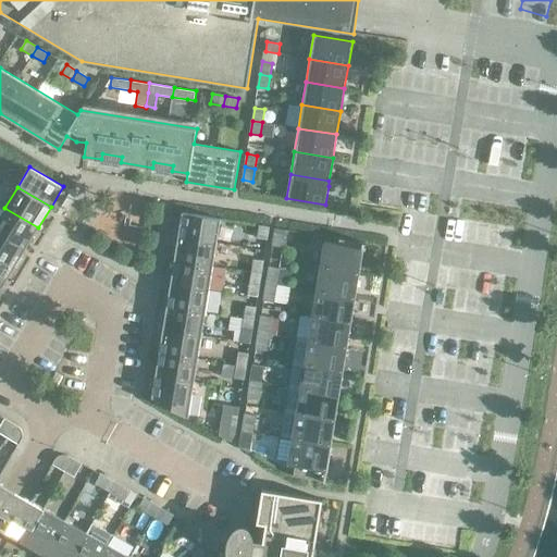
[(0,214),(0,231),(26,247),(38,227),(4,208),(0,214)]
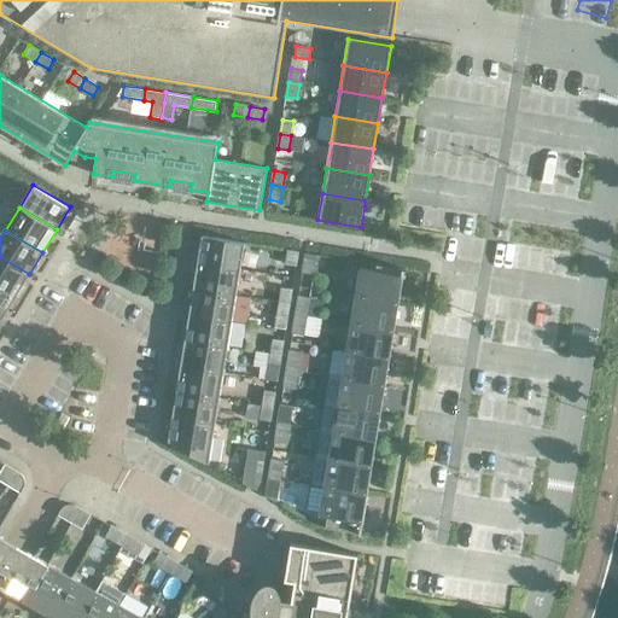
[(198,262),(240,269),(245,243),(202,235),(198,262)]
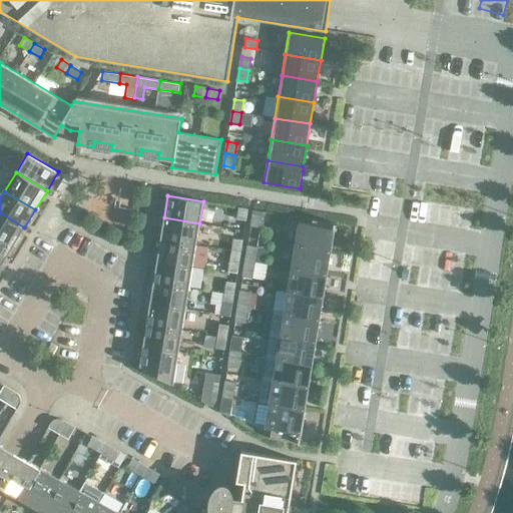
[(236,218),(245,220),(247,208),(238,207),(236,218)]
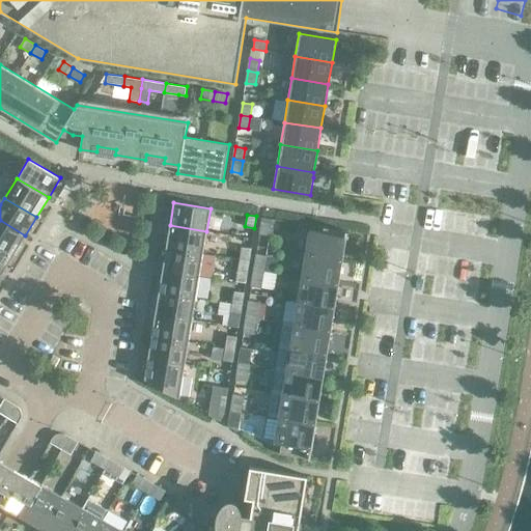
[(270,235),(273,219),(262,218),(259,233),(270,235)]
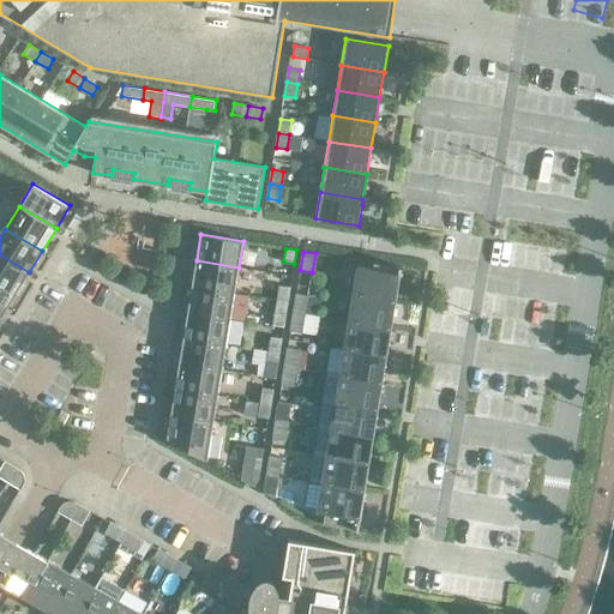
[(0,286),(16,295),(29,272),(0,254),(0,286)]
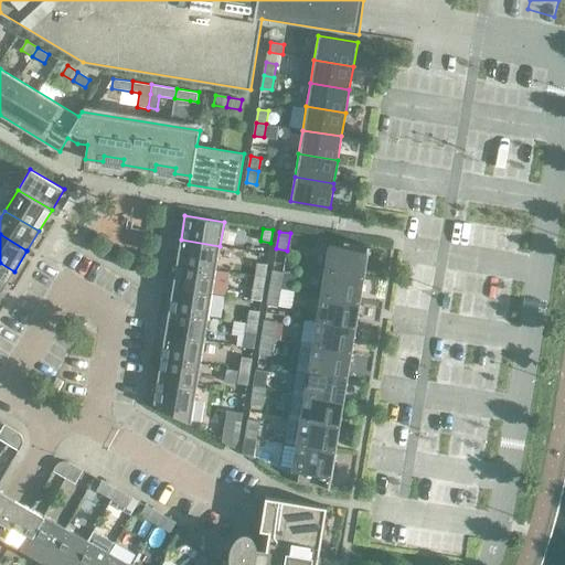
[(177,263),(216,269),(220,246),(181,240),(177,263)]
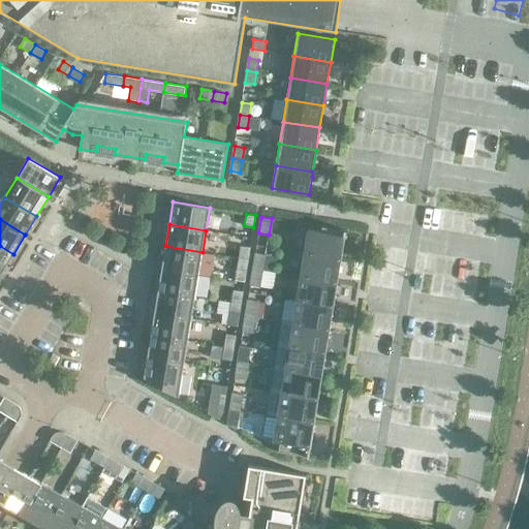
[(305,253),(341,259),(346,230),(322,226),(321,231),(309,229),(305,253)]
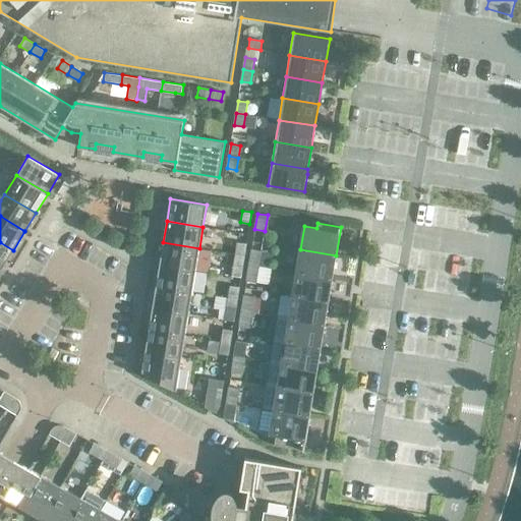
[(231,241),(232,227),(208,226),(208,241),(231,241)]
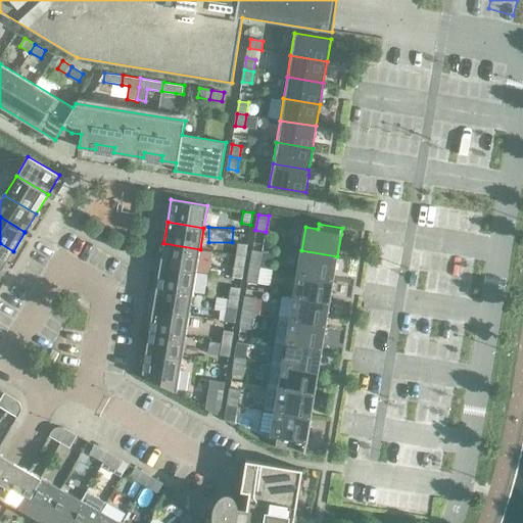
[(0,268),(2,270),(13,251),(0,243),(0,268)]
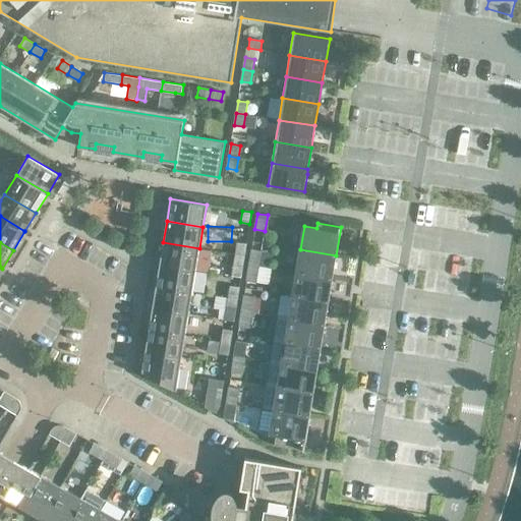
[(160,265),(195,270),(199,248),(163,242),(160,265)]
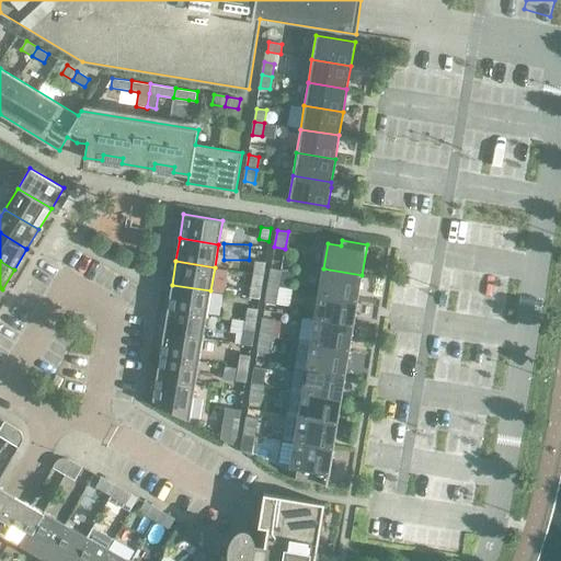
[(253,274),(263,275),(265,262),(255,261),(253,274)]
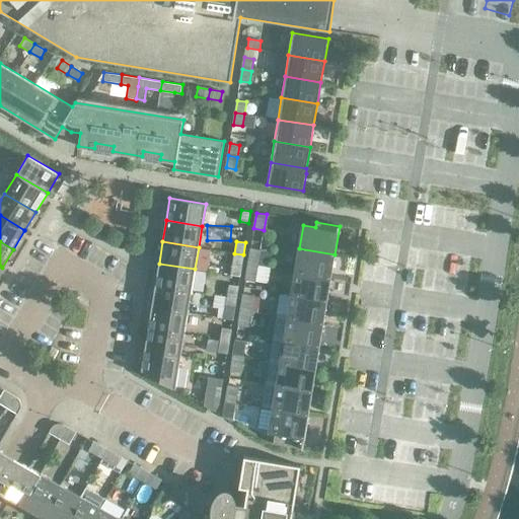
[(226,263),(228,249),(211,246),(209,261),(226,263)]
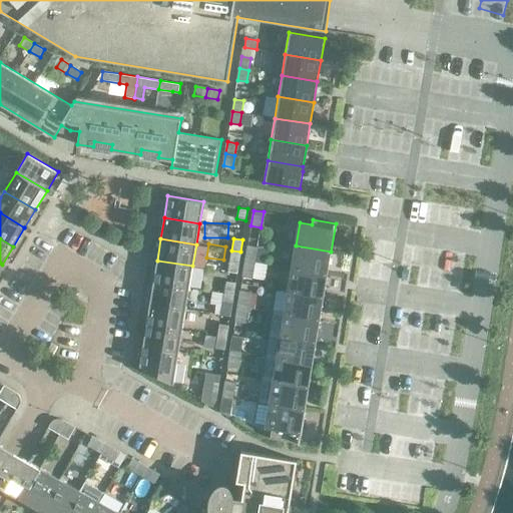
[(245,261),(255,263),(258,246),(247,245),(245,261)]
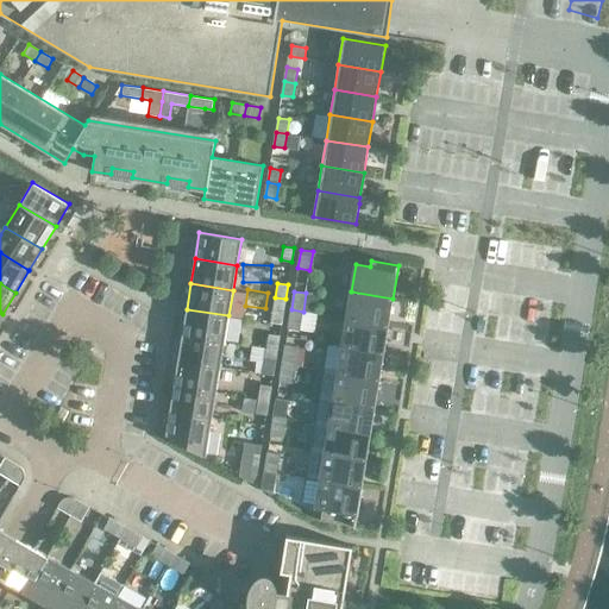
[(346,319),(389,325),(393,299),(351,292),(346,319)]
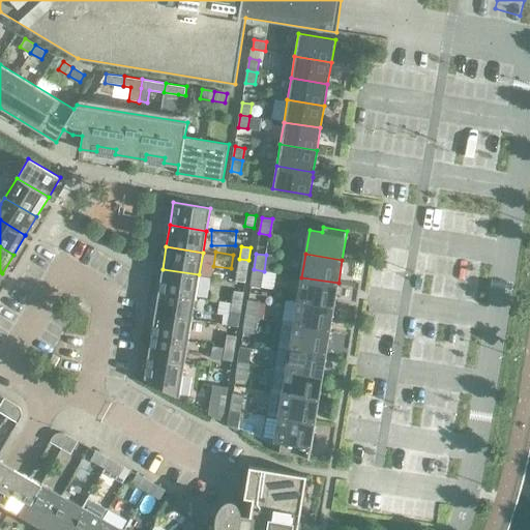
[(248,260),(239,259),(235,281),(244,283),(248,260)]
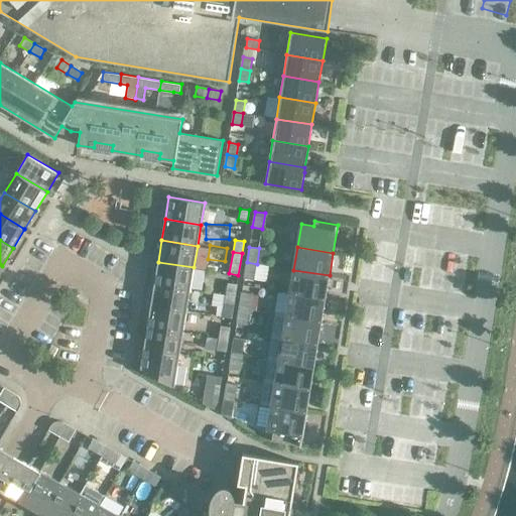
[(154,283),(190,289),(194,267),(158,262),(154,283)]
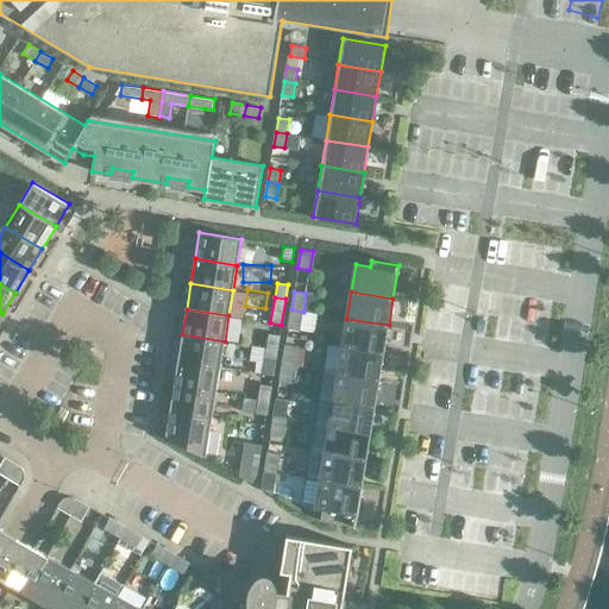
[(303,312),(292,309),(288,327),(300,330),(303,312)]
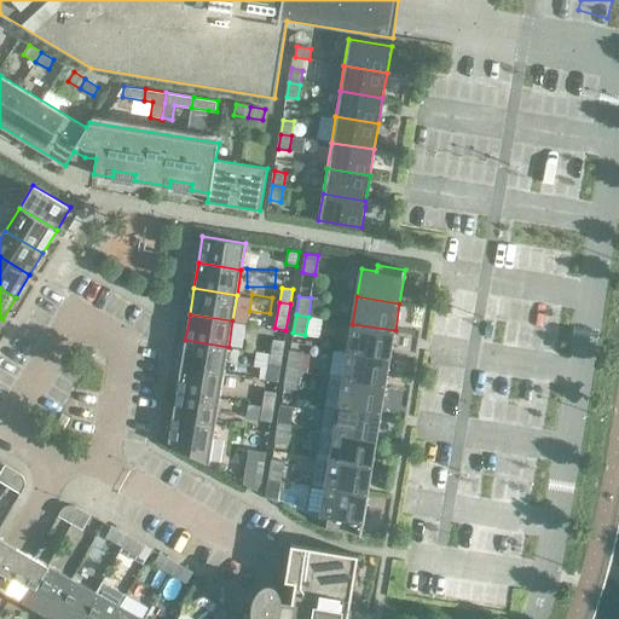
[(347,351),(391,358),(395,330),(352,324),(347,351)]
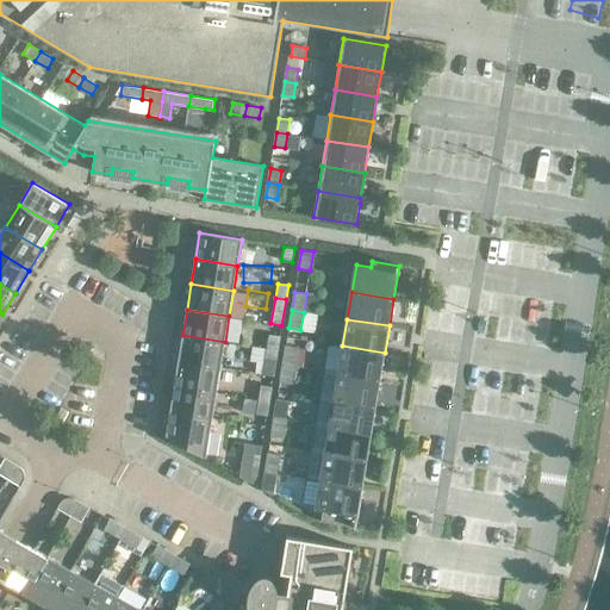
[(179,360),(221,367),(225,342),(182,335),(179,360)]
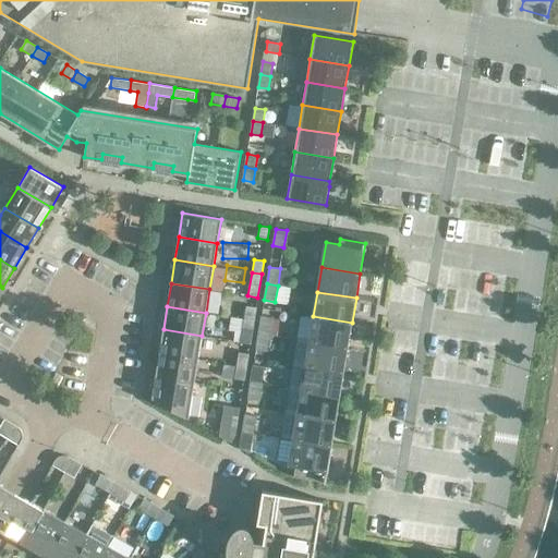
[(244,318),(254,320),(256,307),(246,306),(244,318)]
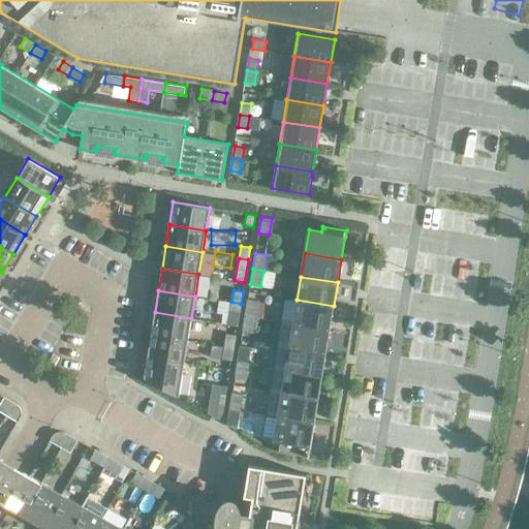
[(286,299),(282,321),(330,330),(334,306),(297,300),(286,299)]
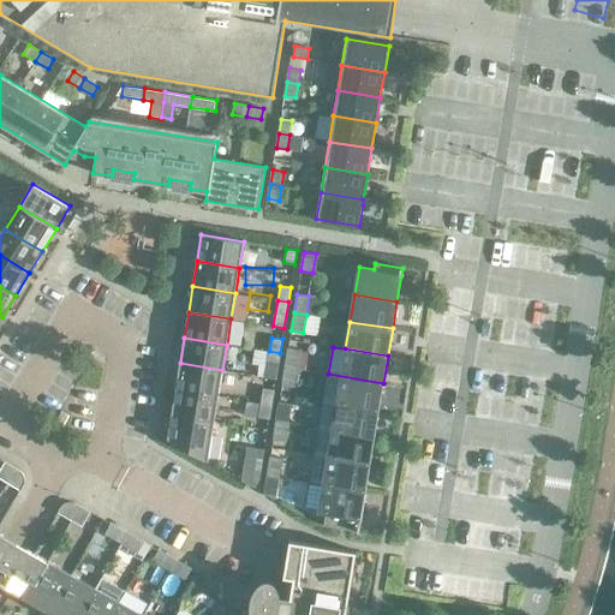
[(285,368),(297,370),(300,350),(288,348),(285,368)]
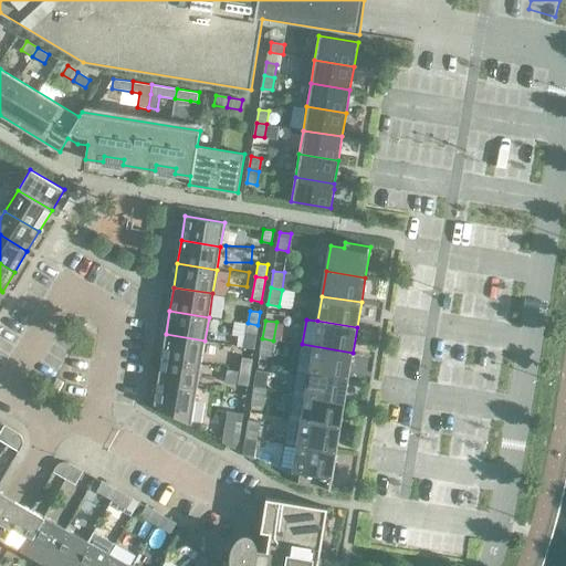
[(258,325),(248,323),(245,336),(255,338),(258,325)]
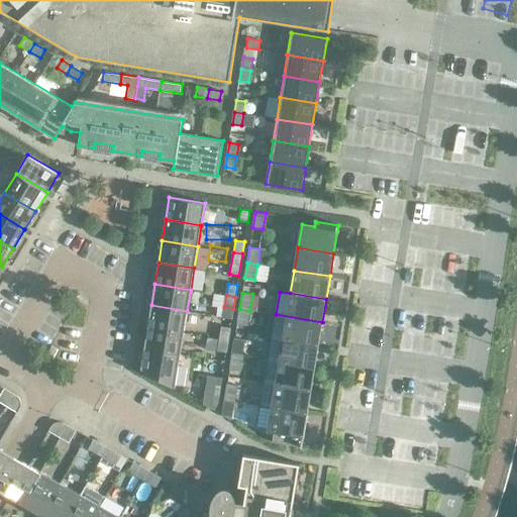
[(147,326),(184,332),(187,311),(151,305),(147,326)]
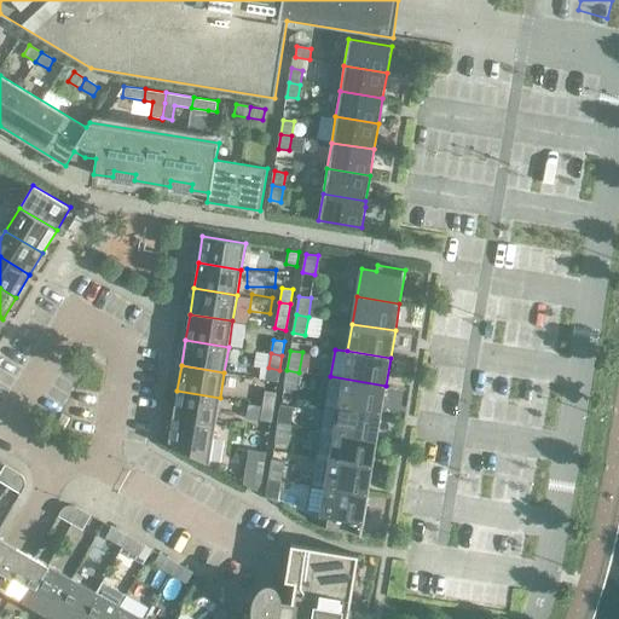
[(299,372),(287,370),(284,387),(296,389),(299,372)]
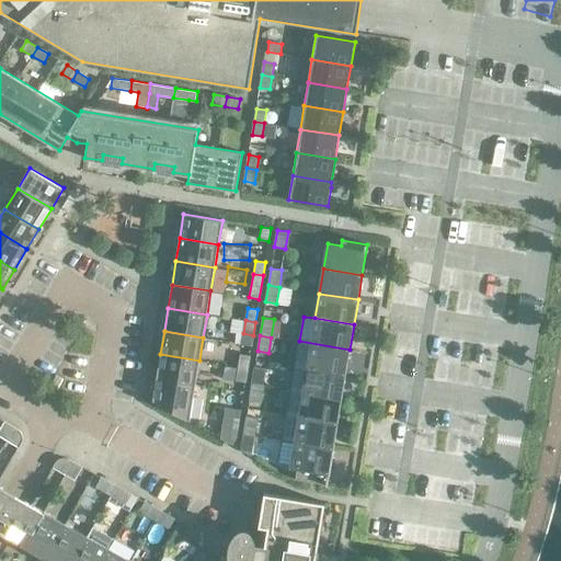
[(299,341),(295,366),(346,374),(350,350),(299,341)]
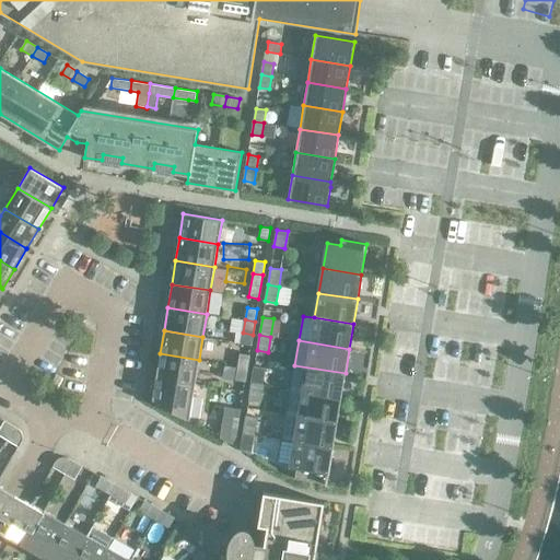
[(156,377),(195,384),(199,360),(160,353),(156,377)]
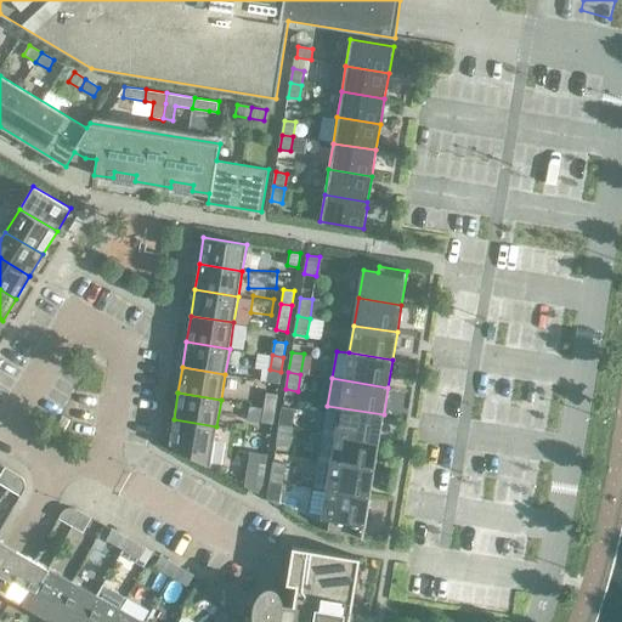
[(264,407),(275,408),(277,395),(266,393),(264,407)]
